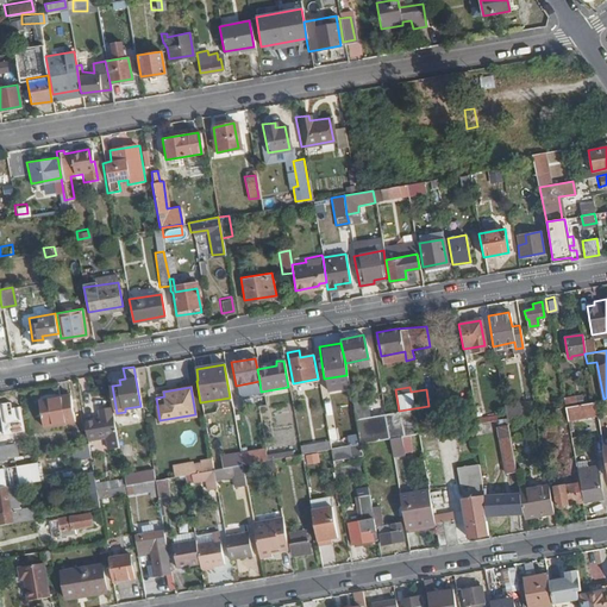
[(74,419),(70,393),(37,399),(42,425),(74,419)]
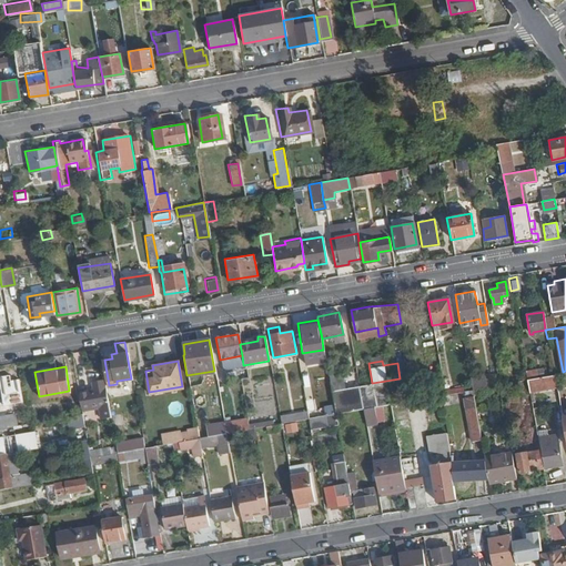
[(362,410),(357,385),(345,388),(341,369),(327,371),(335,414),(362,410)]
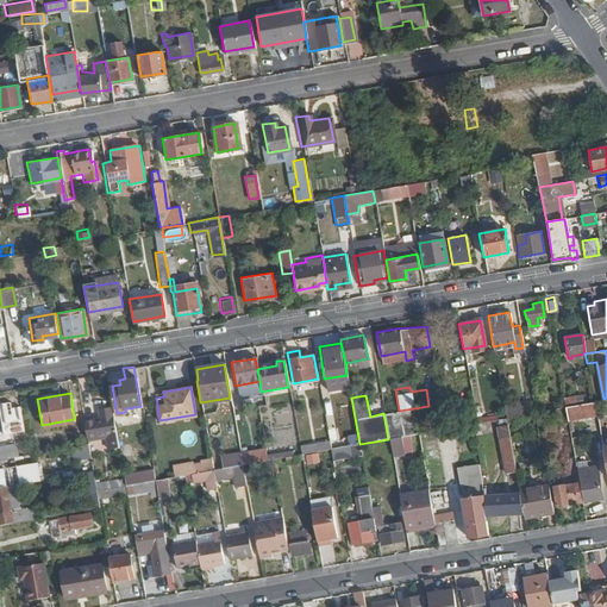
[(0,435),(16,431),(11,400),(0,402),(0,435)]
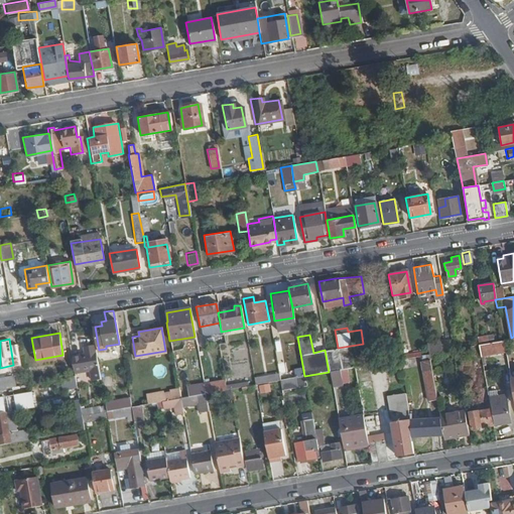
[(427,349),(438,348),(437,340),(426,341),(427,349)]
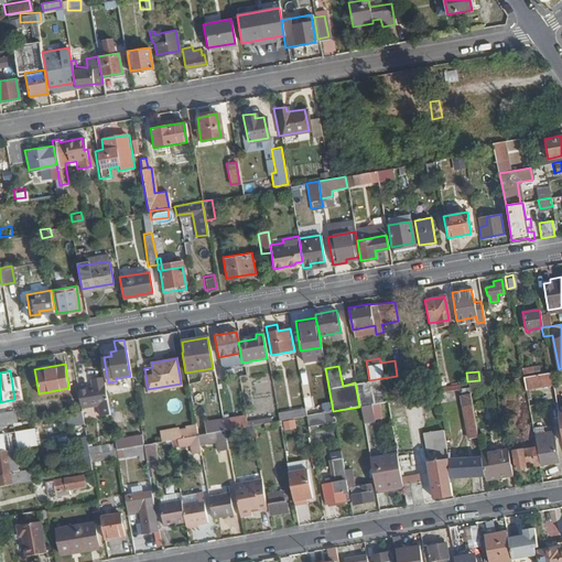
[(525,389),(551,385),(550,373),(522,378),(525,389)]
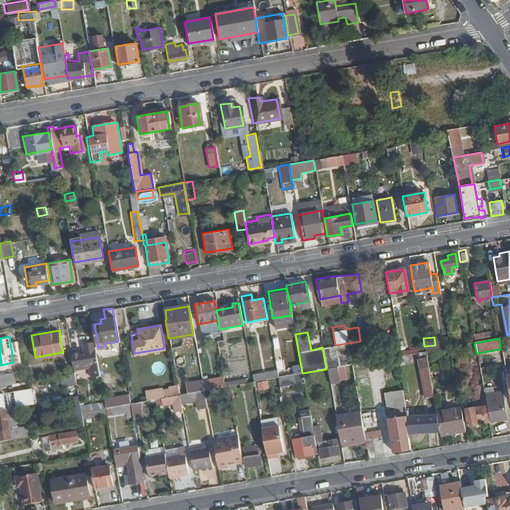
[(99,375),(93,341),(82,343),(83,351),(70,353),(72,368),(88,365),(90,376),(99,375)]
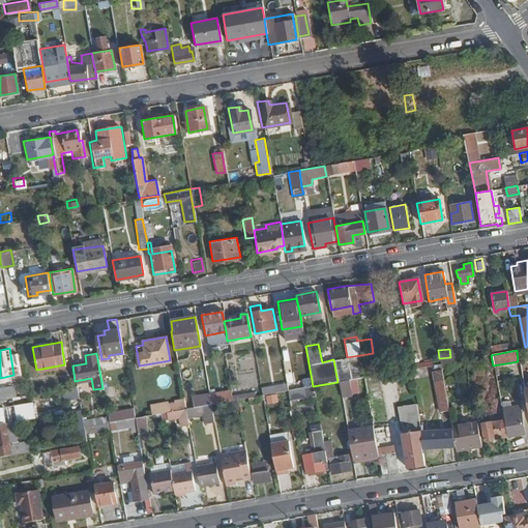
[(377,375),(373,353),(347,357),(333,359),(338,382),(346,380),(363,377),(377,375)]
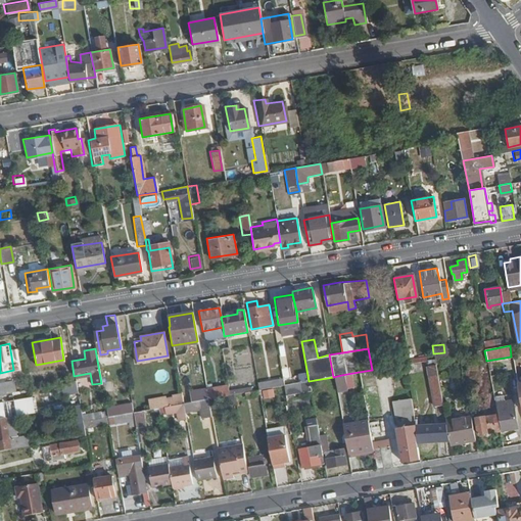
[(442,405),(434,359),(425,361),(432,406),(442,405)]
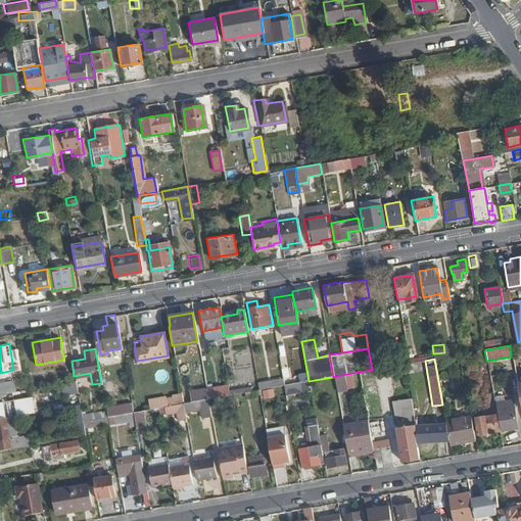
[(302,370),(295,372),(298,380),(305,378),(302,370)]
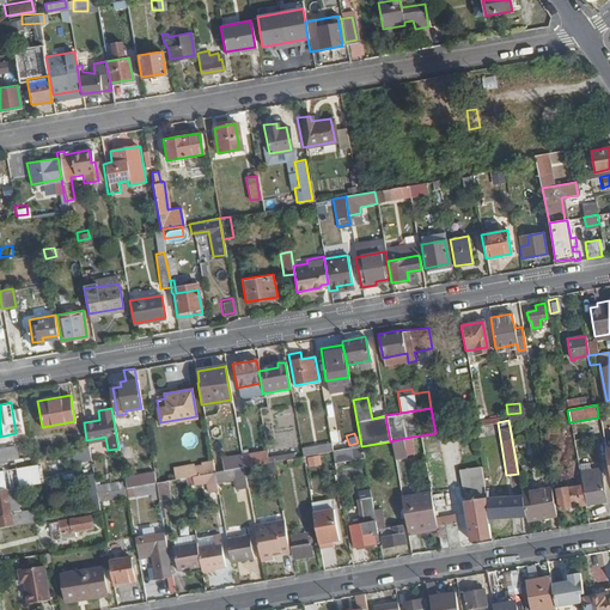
[(439,445),(437,433),(435,433),(420,435),(424,461),(429,459),(427,447),(439,445)]
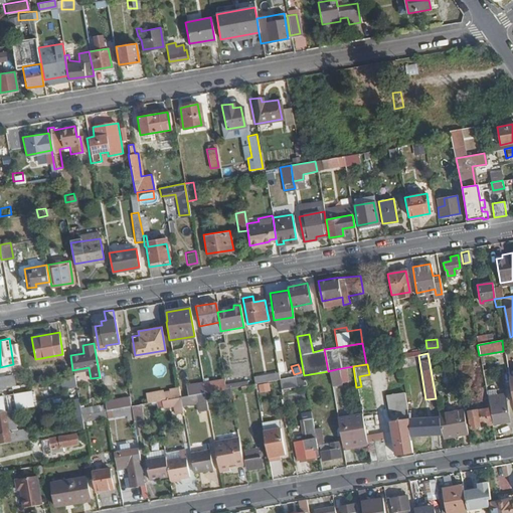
[(339,385),(336,369),(328,371),(330,386),(339,385)]
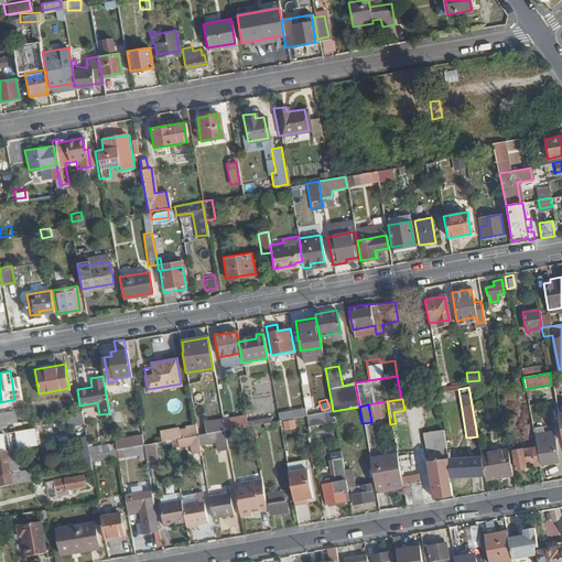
[(276,409),(277,417),(303,414),(302,407),(276,409)]
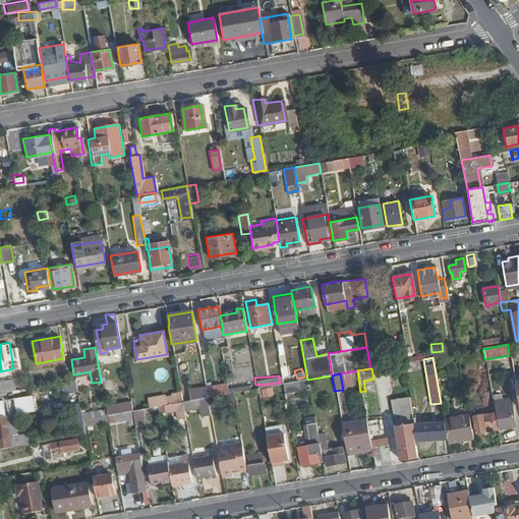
[(280,382),(282,392),(299,388),(297,379),(280,382)]
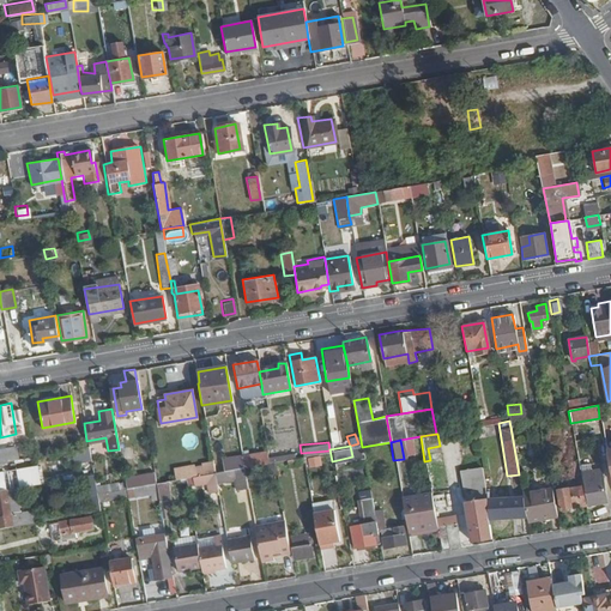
[(0,460),(17,458),(14,447),(0,448),(0,460)]
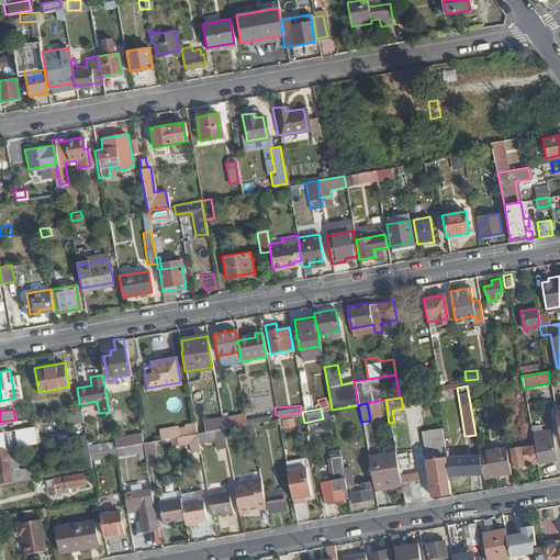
[(245,425),(243,415),(221,420),(223,428),(245,425)]
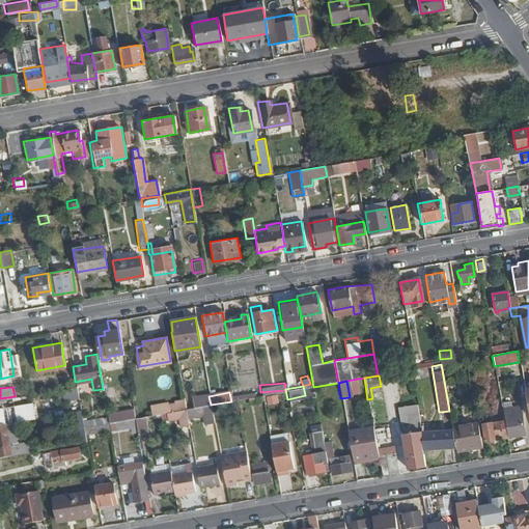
[(263,394),(265,402),(276,400),(274,392),(263,394)]
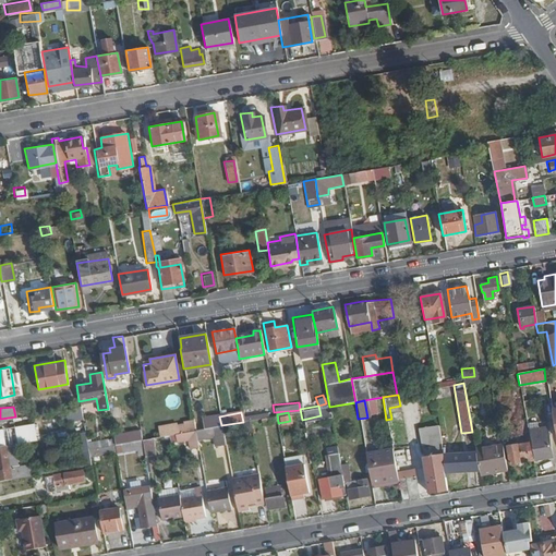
[(13,437),(11,423),(0,423),(0,440),(3,440),(3,437),(13,437)]
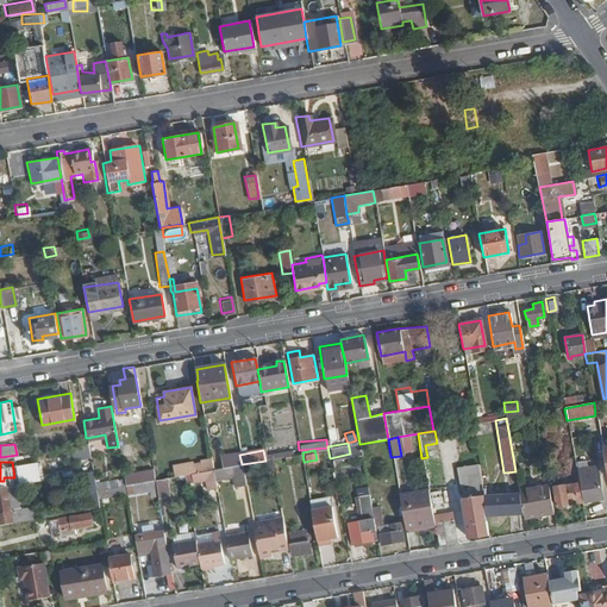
[(245,483),(242,464),(232,467),(236,485),(245,483)]
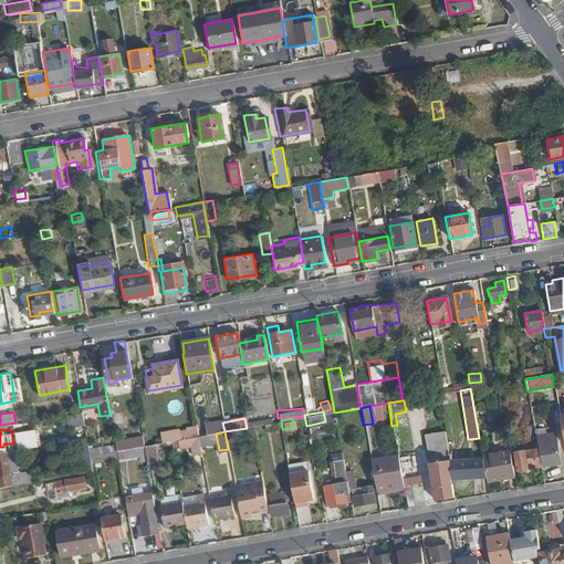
[(446,455),(442,431),(432,434),(437,461),(429,462),(436,500),(453,498),(450,479),(446,455)]
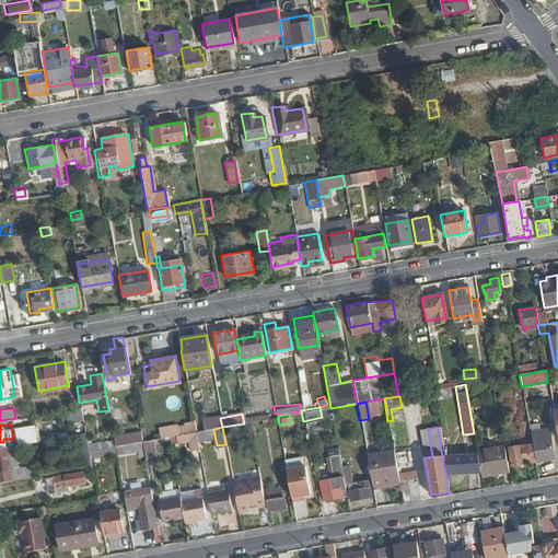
[(198,448),(195,432),(188,433),(192,449),(198,448)]
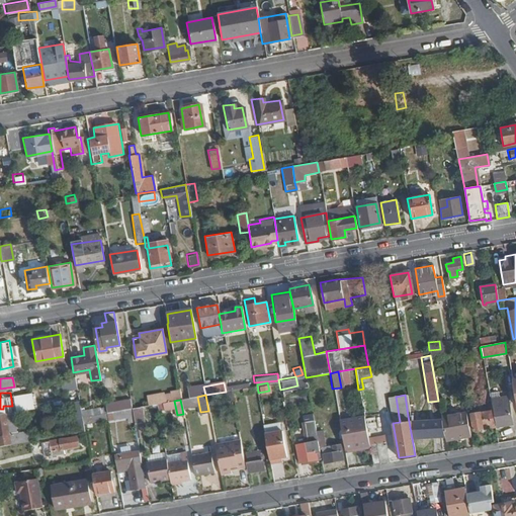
[(511,423),(509,412),(512,411),(511,404),(508,404),(507,402),(491,405),(495,427),(511,423)]
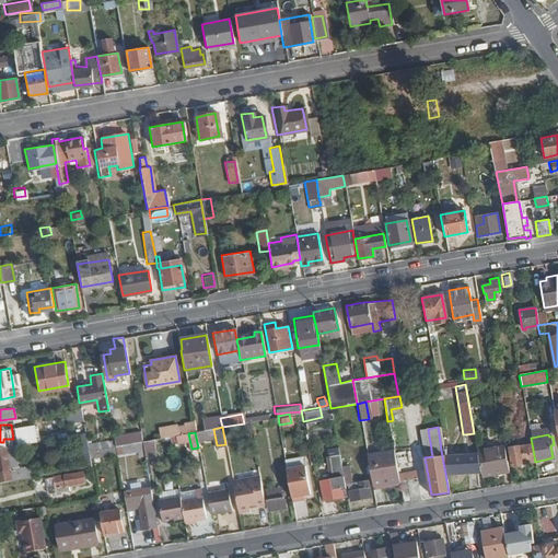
[(18,469),(13,444),(0,446),(0,483),(28,477),(27,471),(10,474),(9,471),(18,469)]
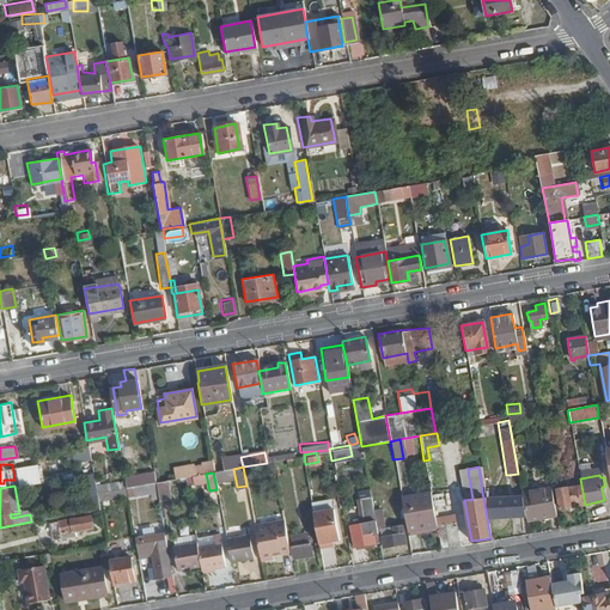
[(584,505),(580,486),(556,490),(560,508),(584,505)]
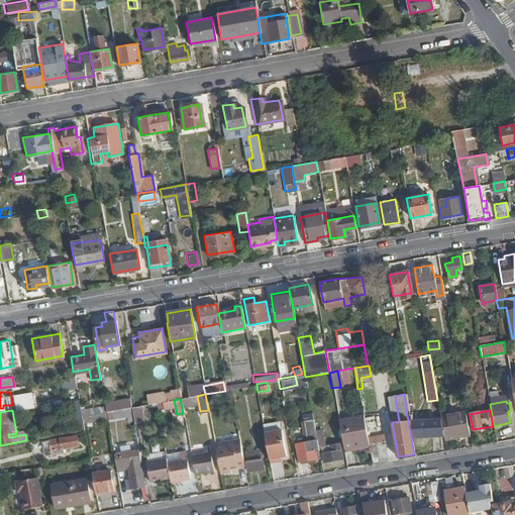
[(469,435),(465,411),(439,415),(440,420),(443,435),(443,439),(469,435)]
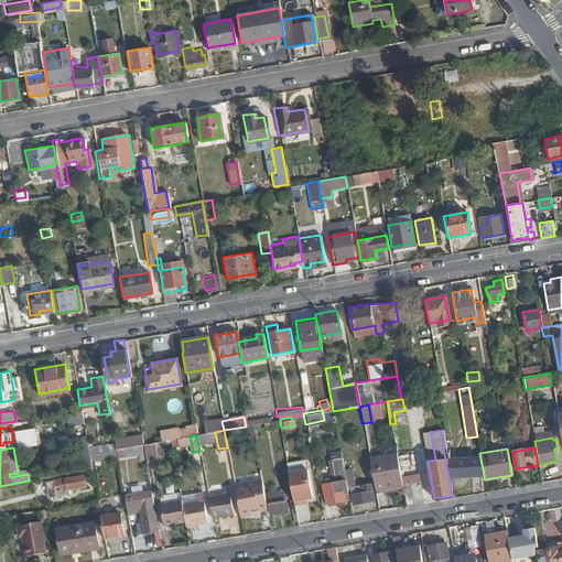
[(117,457),(116,450),(88,454),(89,462),(117,457)]
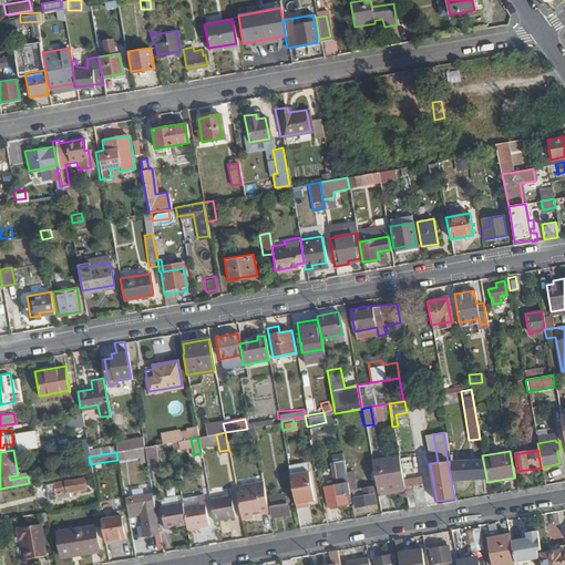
[(90,464),(89,456),(89,454),(80,455),(83,473),(92,472),(90,464)]
